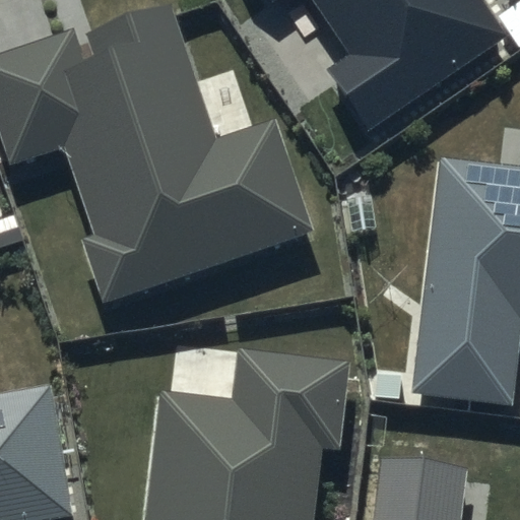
[(263,0),(269,8),(281,0),(308,0),(346,56),(325,70),(369,134),(506,43),(476,0),(263,0)]
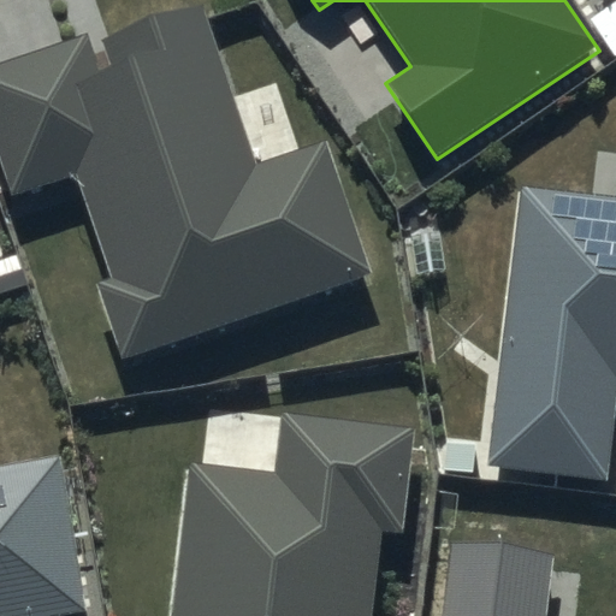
[(87,34),(0,63),(0,161),(12,196),(73,175),(108,277),(93,283),(120,361),(377,274),(330,137),(256,163),(202,5),(104,39),(113,67),(100,72),(87,34)]
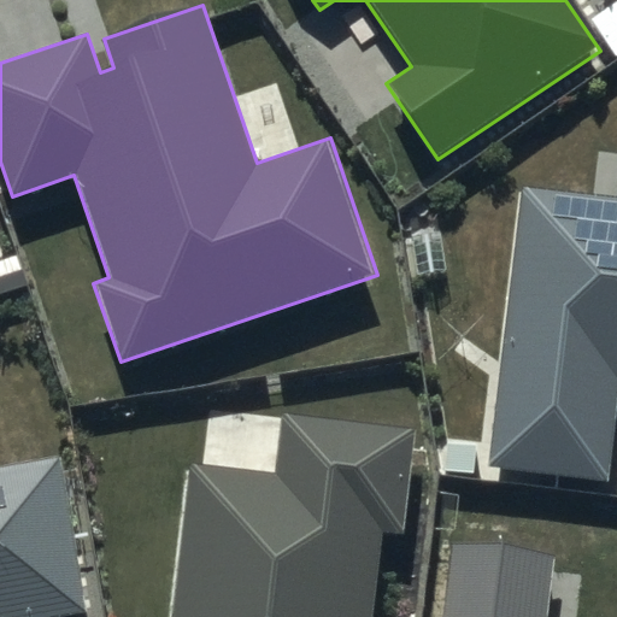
[(616,200),(517,191),(491,472),(604,483),(613,388),(616,388),(616,200)]
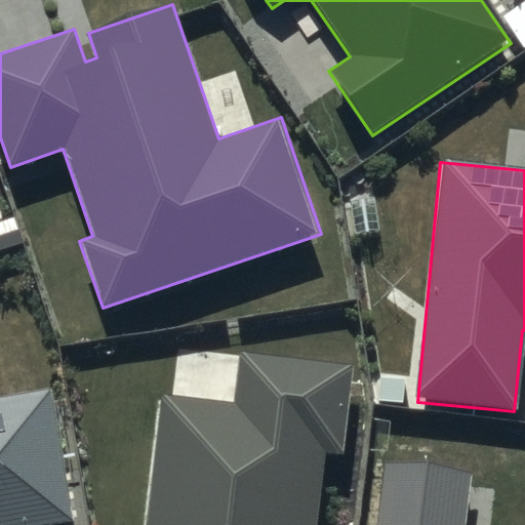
[(0,254),(27,246),(18,220),(2,226),(0,217),(0,254)]
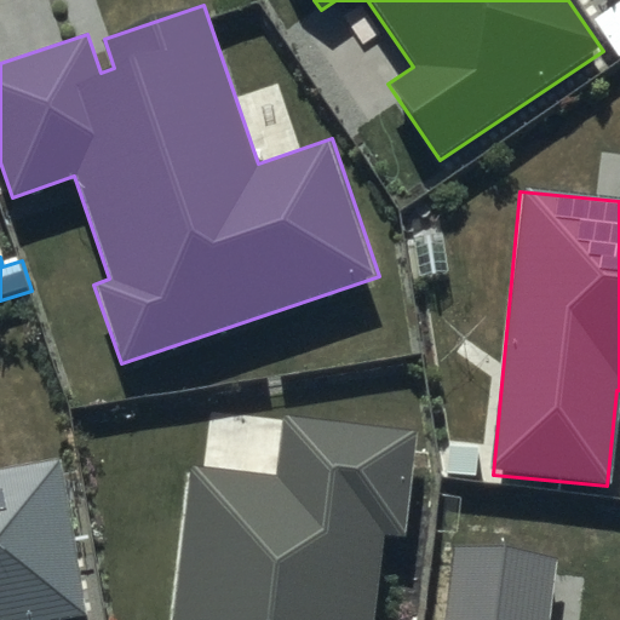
[(419,431),(281,414),(274,476),(193,466),(173,619),(377,619),(388,537),(407,538),(419,431)]
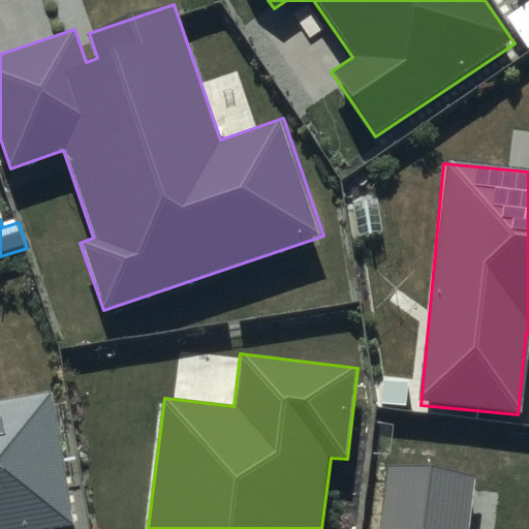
[(0,528),(73,528),(55,398),(0,405),(0,528)]
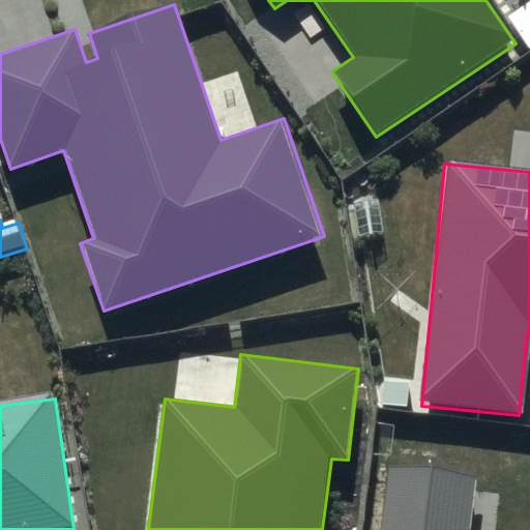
[(470,529),(475,478),(386,470),(381,529),(470,529)]
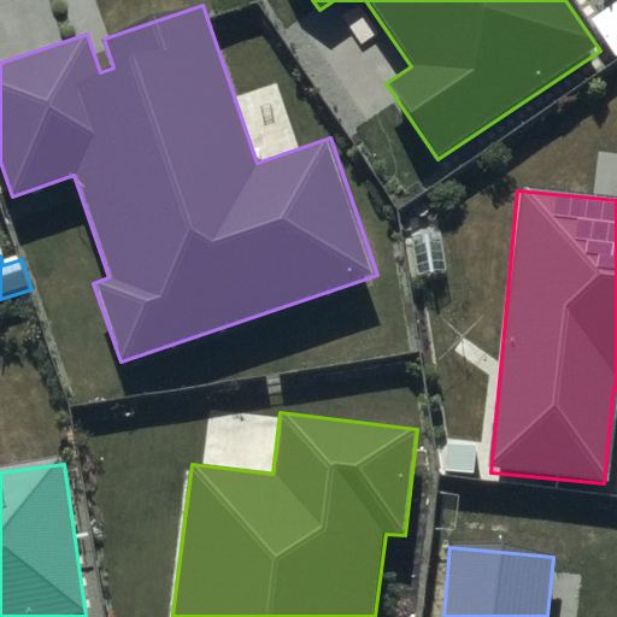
All buildings are outlined.
